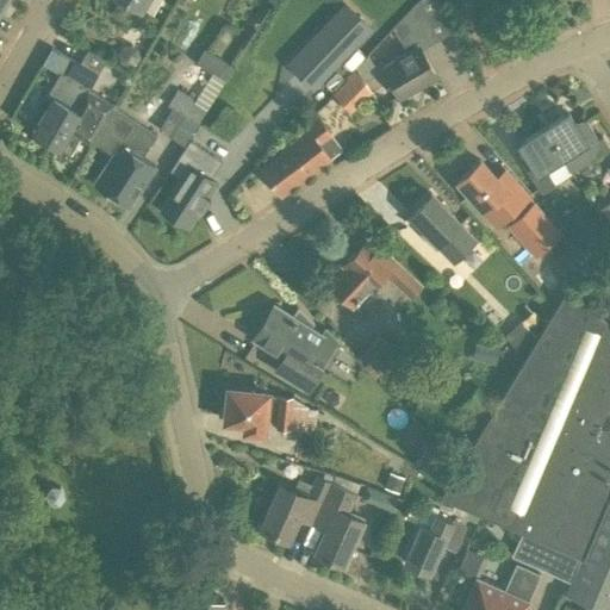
[(123,0),(145,13),(153,0),(123,0)]
